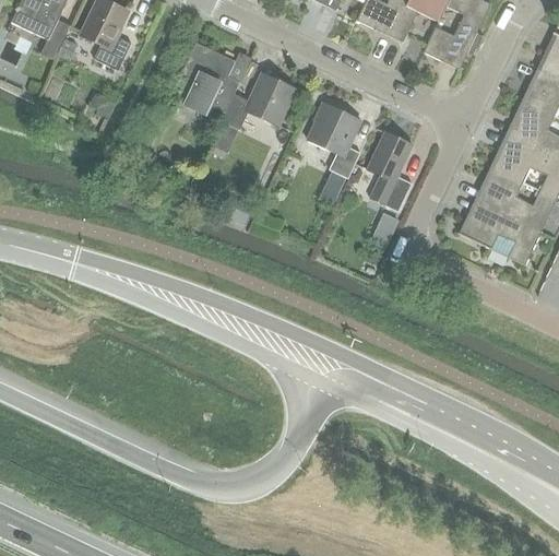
[(21,0),(11,21),(47,38),(40,52),(54,59),(70,24),(58,19),(67,0),(21,0)]
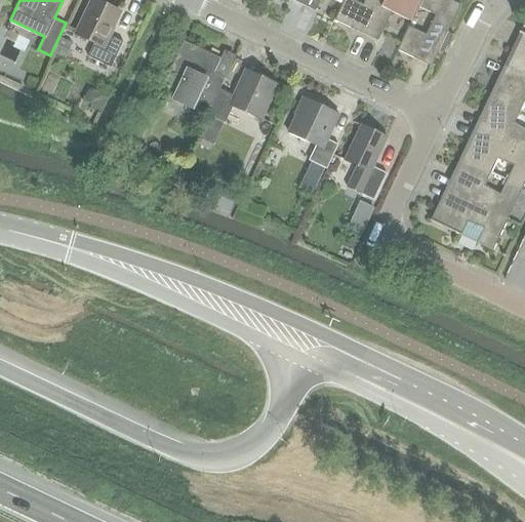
[(90,0),(75,32),(94,41),(87,54),(111,66),(123,40),(109,33),(120,10),(98,0),(90,0)]
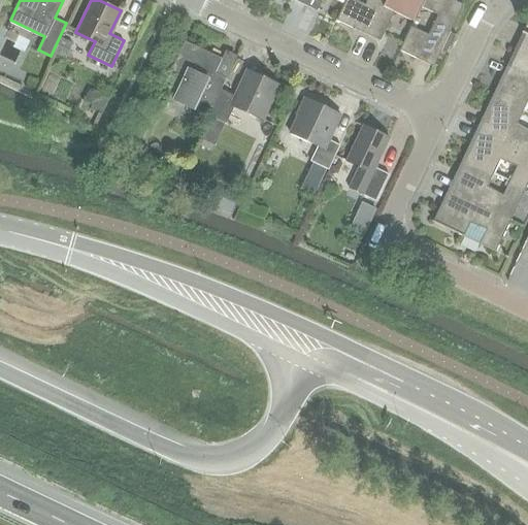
[(307,0),(306,4),(317,9),(321,0),(307,0)]
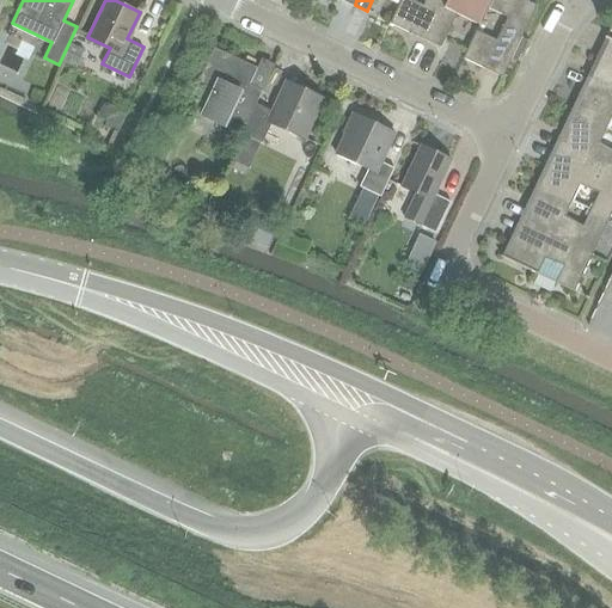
[(399,0),(390,22),(428,40),(446,0),(423,0),(422,2),(416,0),(399,0)]
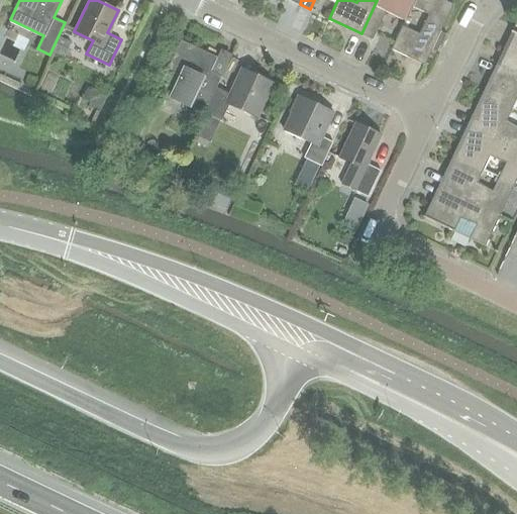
[(377,0),(362,33),(372,38),(386,10),(406,19),(412,5),(414,0),(377,0)]
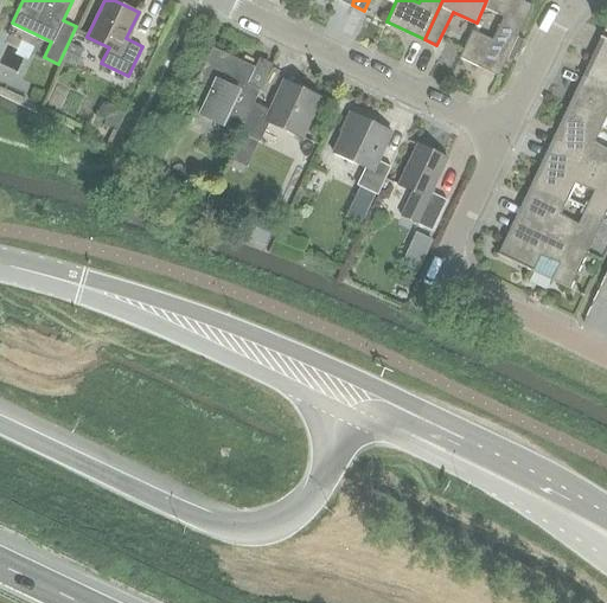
[(532,4),(525,0),(486,0),(484,6),(503,15),(492,38),(472,29),(459,56),(498,75),(510,50),(517,53),(524,38),(517,34),(532,4)]
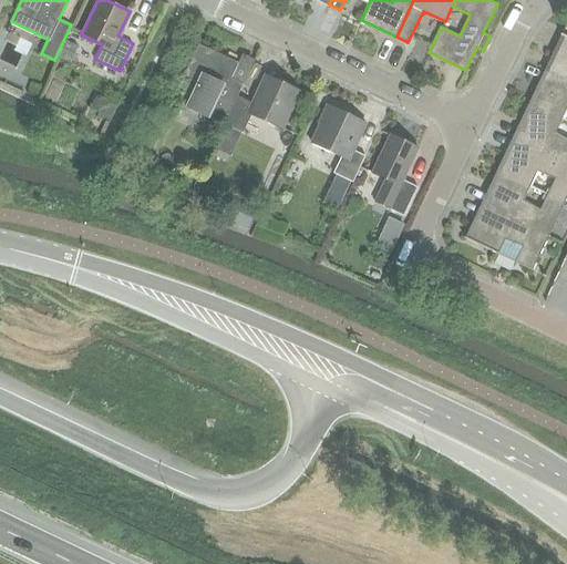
[(564,34),(547,68),(566,77),(566,34),(560,32),(560,33),(564,34)]
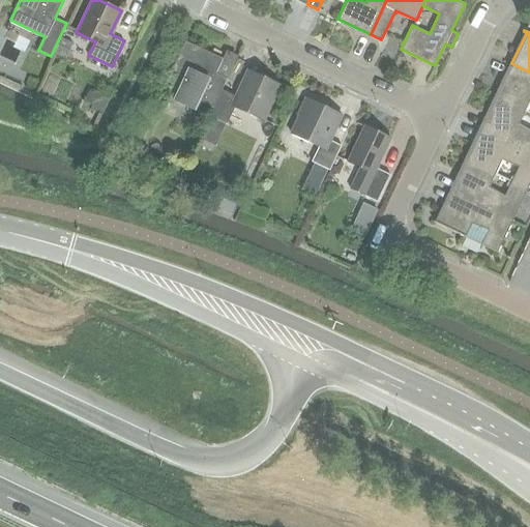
[(61,34),(55,50),(67,55),(74,40),(61,34)]
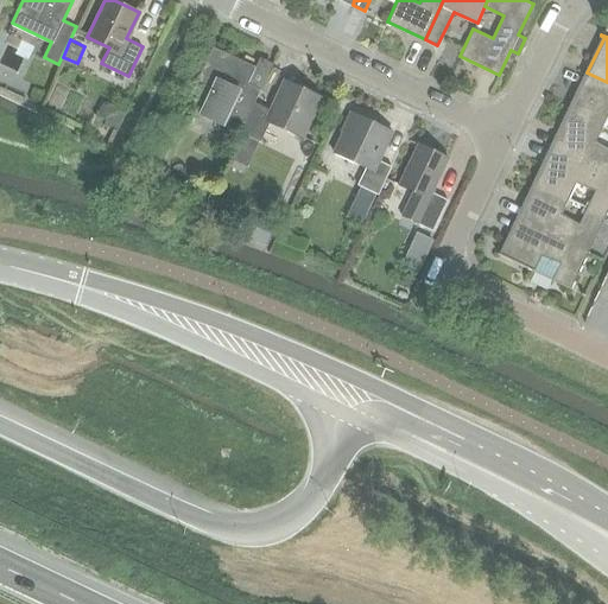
[(232,115),(245,121),(254,101),(260,88),(247,82),(255,65),(213,45),(198,75),(203,76),(190,103),(229,121),(232,115)]
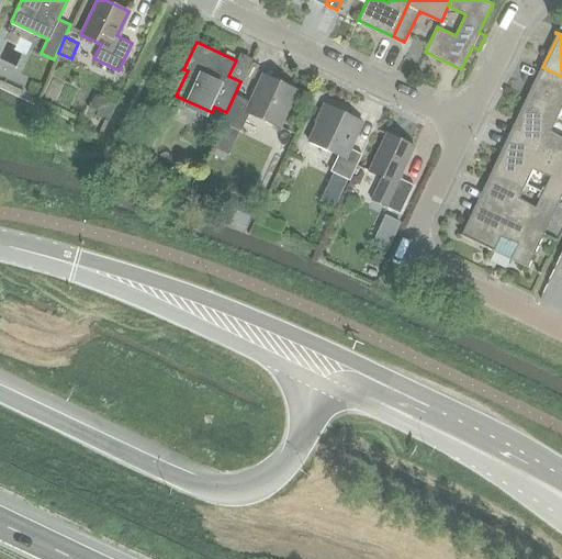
[(561,76),(542,67),(527,101),(558,115),(561,105),(561,76)]
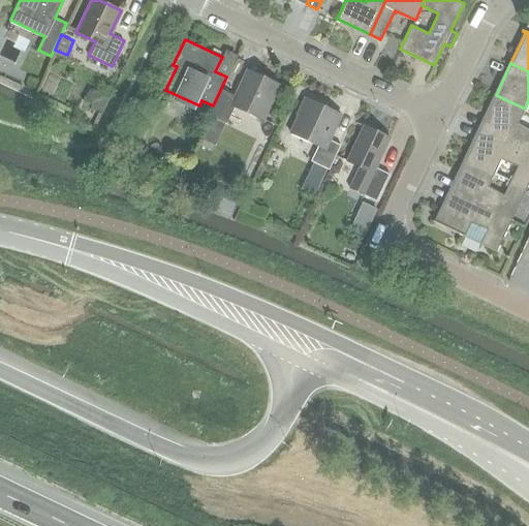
[(221,88),(213,105),(209,114),(213,116),(224,121),(226,122),(235,105),(263,119),(272,101),(274,102),(281,85),(247,68),(235,94),(221,88)]
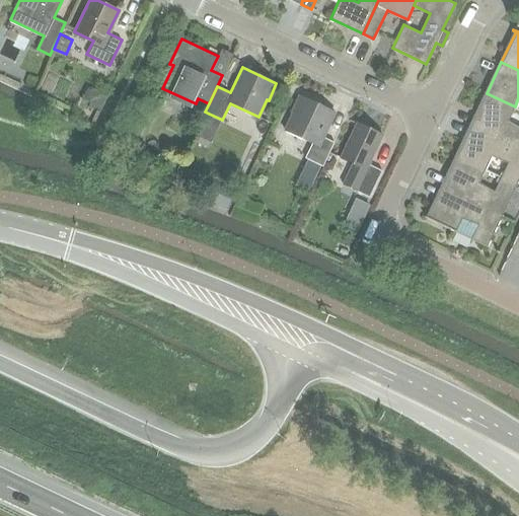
[(98,92),(93,103),(101,106),(106,95),(98,92)]
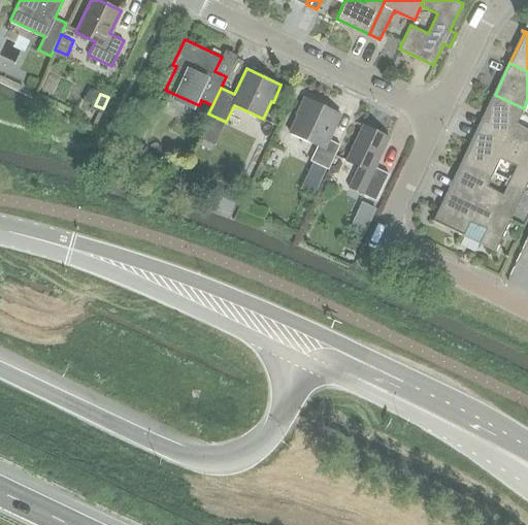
[(495,95),(480,126),(527,149),(527,128),(517,123),(524,108),(495,95)]
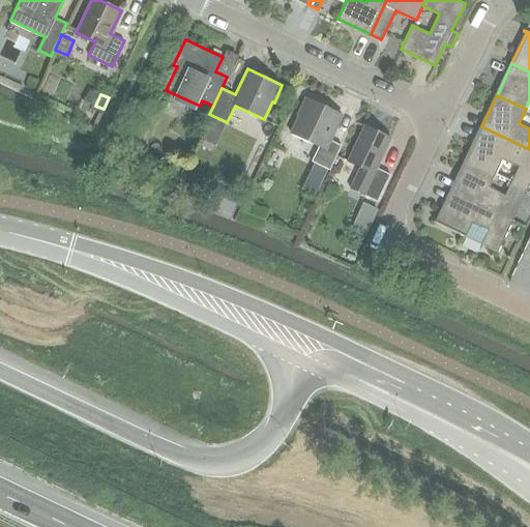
[(299,114),(291,132),(318,145),(312,159),(314,162),(328,168),(329,169),(341,144),(330,139),(342,114),(305,96),(297,113),(299,114)]
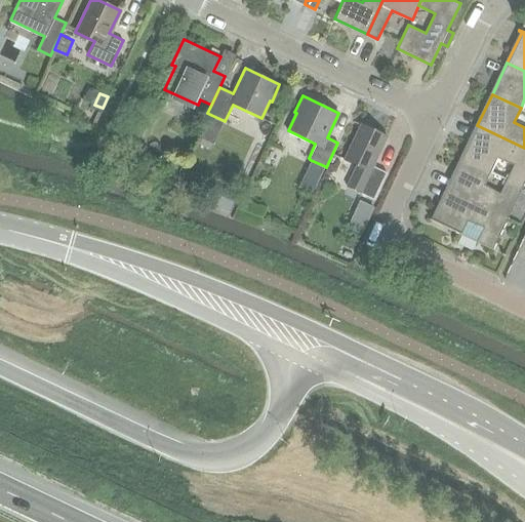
[(223,120),(211,115),(201,137),(212,143),(223,120)]
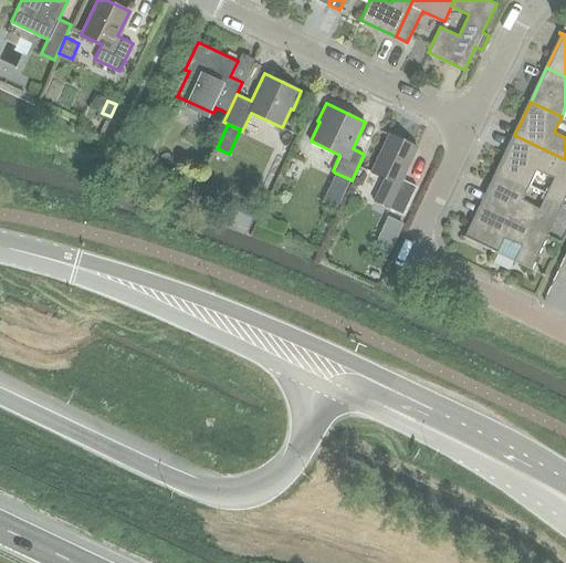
[(385,177),(374,200),(402,214),(416,185),(402,178),(417,146),(389,133),(370,170),(385,177)]
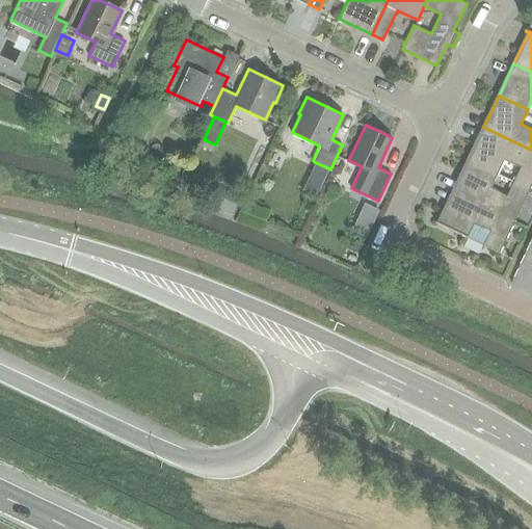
[(520,167),(513,181),(529,188),(531,182),(531,150),(483,127),(469,159),(498,173),(505,160),(520,167)]
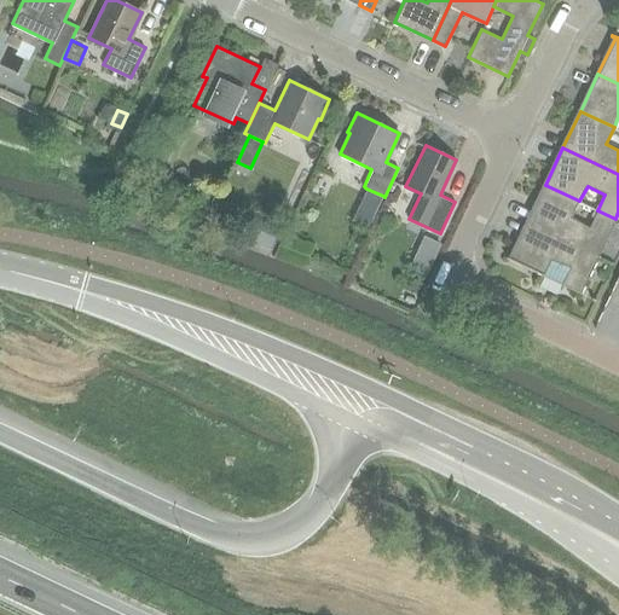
[(545,185),(527,221),(599,255),(615,219),(597,210),(590,226),(572,218),(579,201),(545,185)]
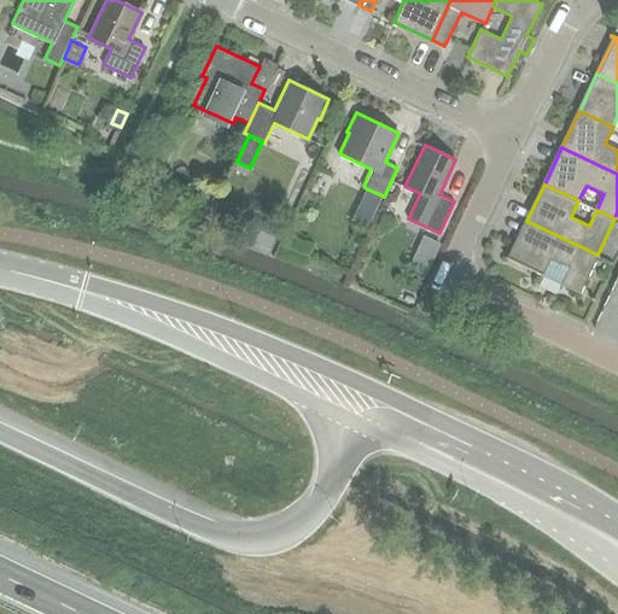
[(366,188),(359,204),(374,211),(383,196),(366,188)]
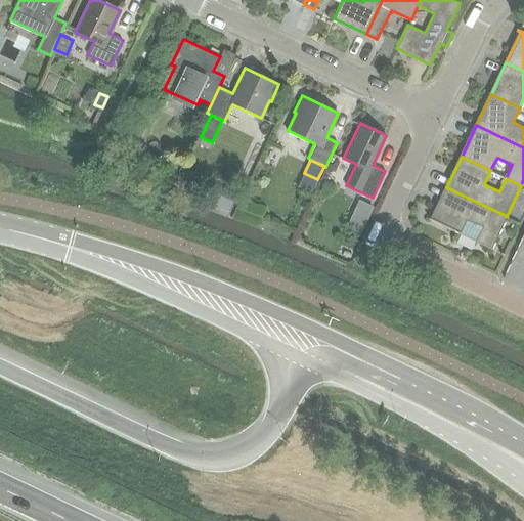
[(491,248),(507,216),(446,187),(432,218),(429,217),(429,218),(460,232),(466,219),(482,226),(475,241),(491,248)]
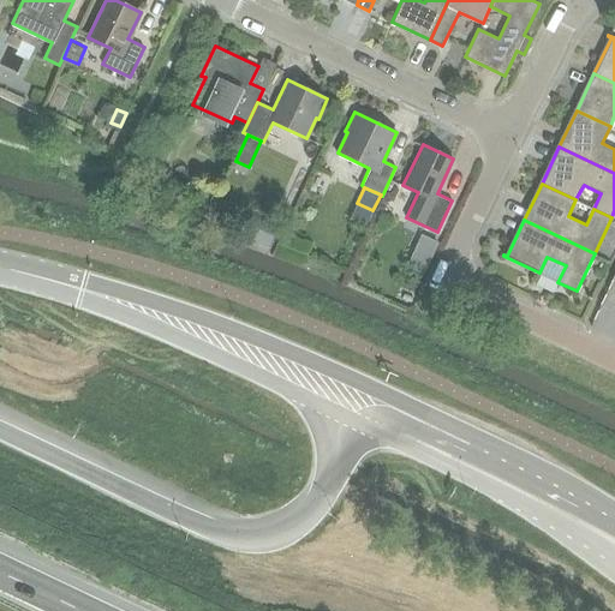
[(431,255),(437,241),(422,234),(416,246),(431,255)]
